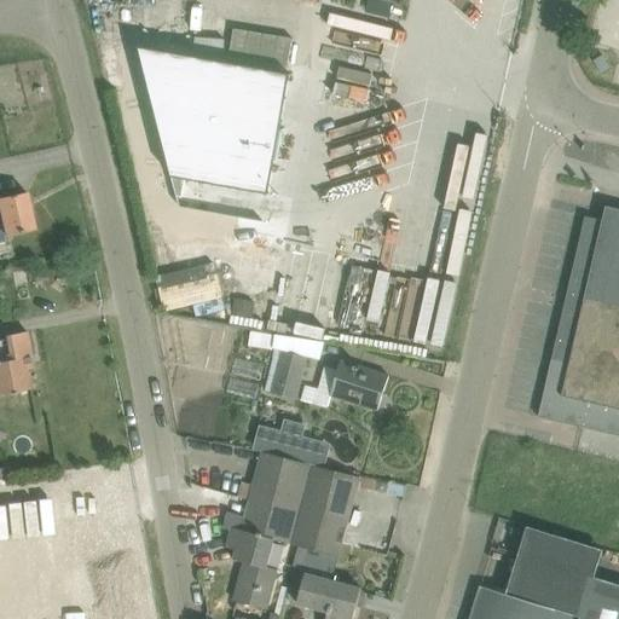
[(293,38),(235,29),(230,58),(289,67),(293,38)]
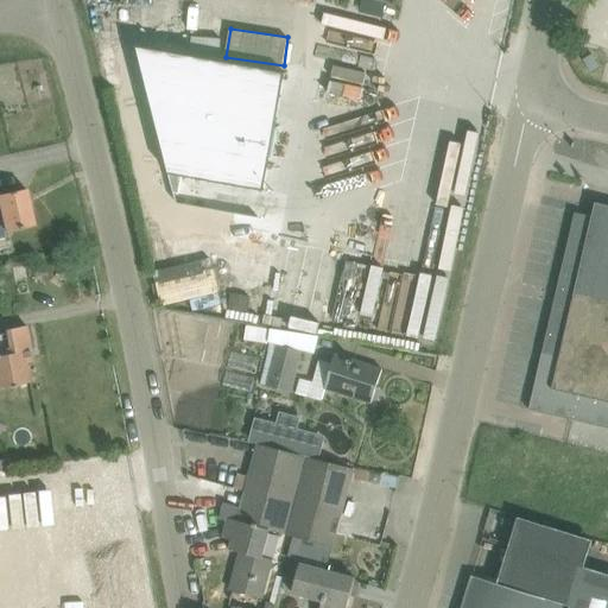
[(170,173),(266,191),(287,73),(138,45),(170,173)]
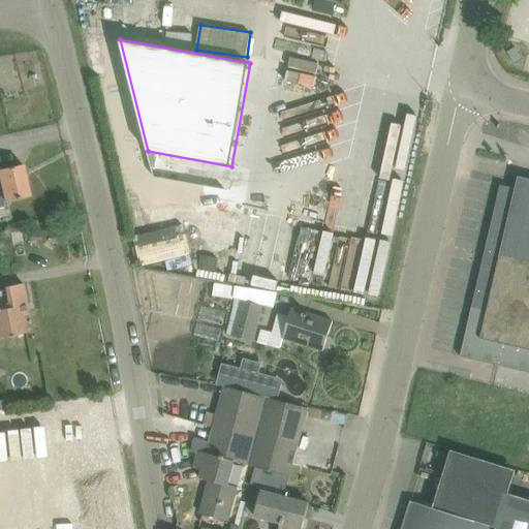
[(0,206),(6,205),(5,200),(30,195),(23,164),(0,168),(0,206)]
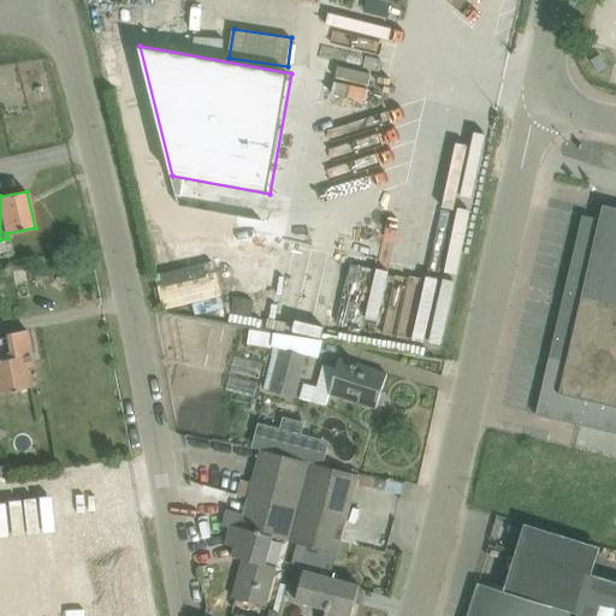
[(537,415),(580,425),(615,432),(615,207),(604,205),(600,219),(584,214),(537,415)]
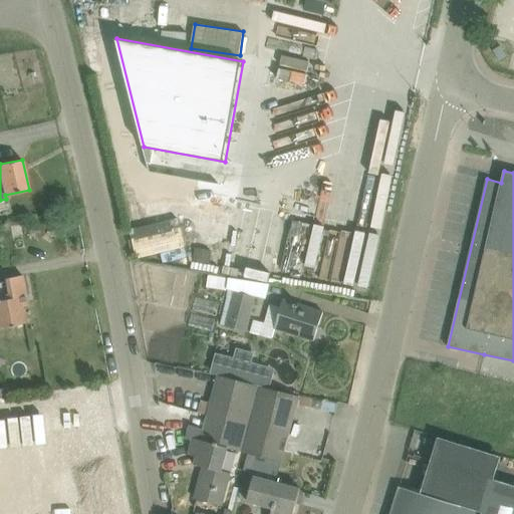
[(187,191),(141,206),(147,225),(193,210),(187,191)]
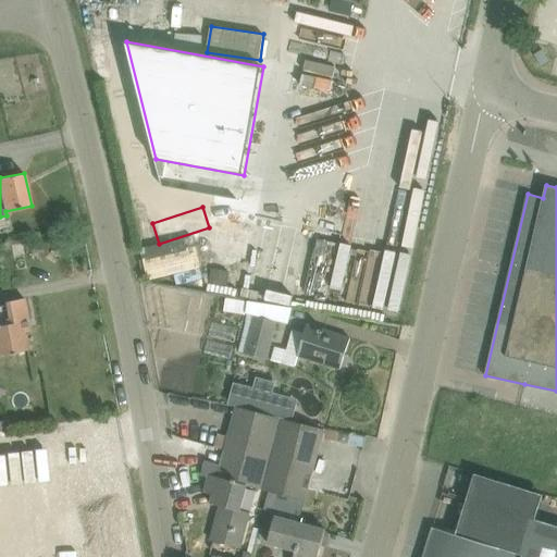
[(193,236),(140,248),(143,259),(144,259),(149,280),(175,274),(177,284),(203,279),(196,245),(195,245),(193,236)]
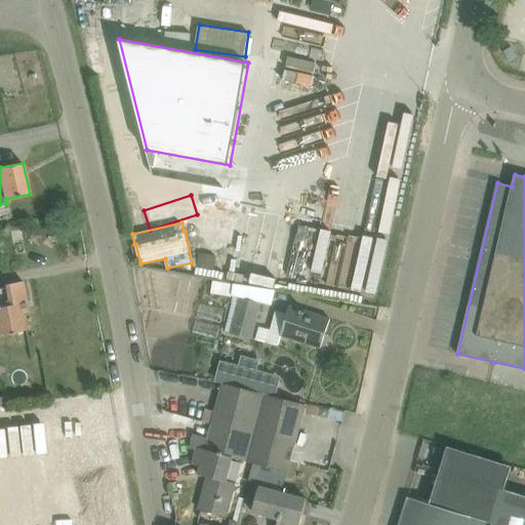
[(0,334),(25,329),(22,313),(29,312),(23,281),(5,284),(5,287),(0,288),(0,334)]
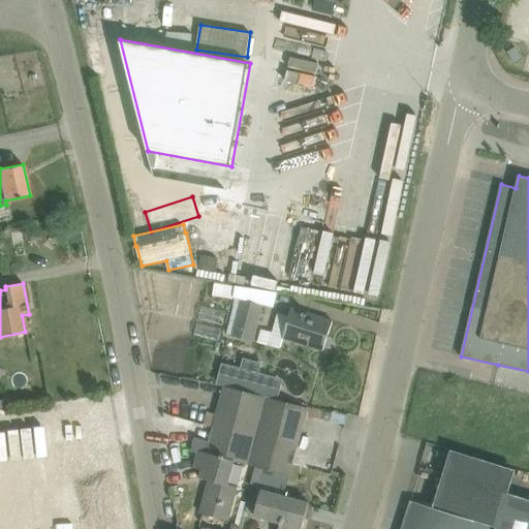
[(254,341),(265,305),(241,299),(231,335),(254,341)]
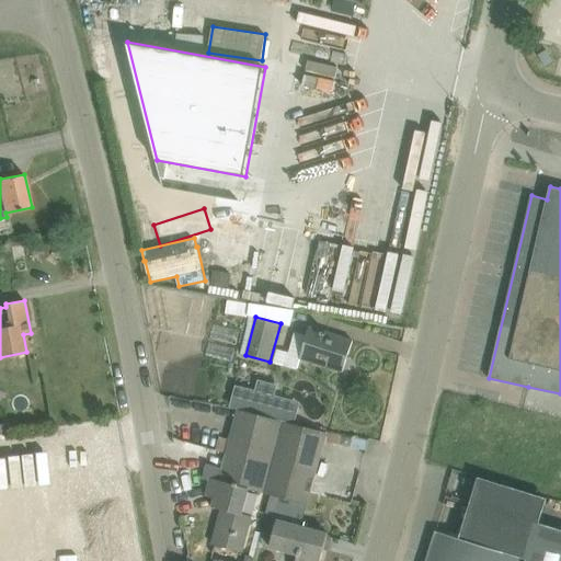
[(308,327),(306,333),(296,331),(286,366),(298,369),(301,358),(344,371),(353,340),(332,333),(308,327)]
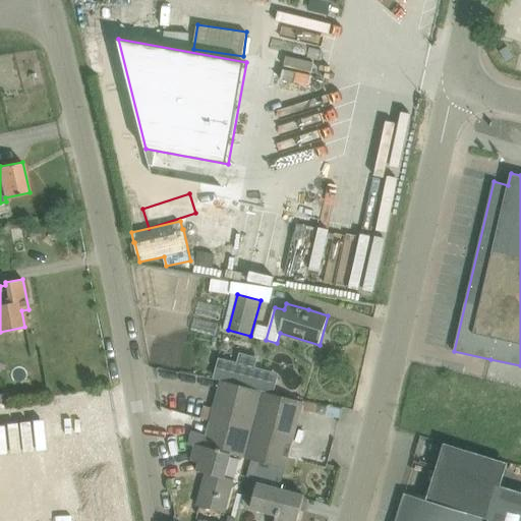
[(274,393),(277,381),(271,370),(255,367),(258,357),(240,352),(238,362),(219,357),(214,378),(274,393)]
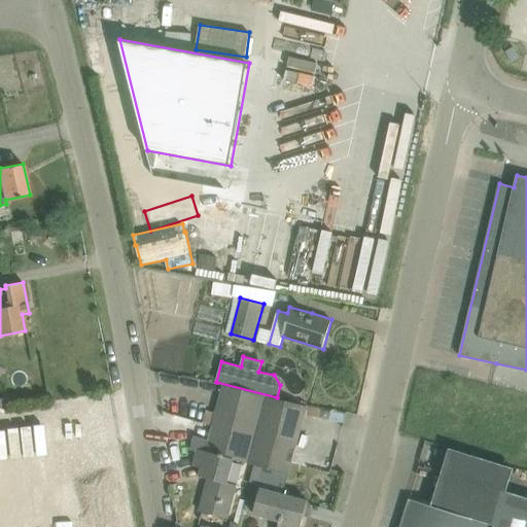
[(307,406),(278,398),(251,391),(224,384),(216,412),(209,440),(202,438),(199,449),(234,459),(235,459),(289,473),(307,406)]
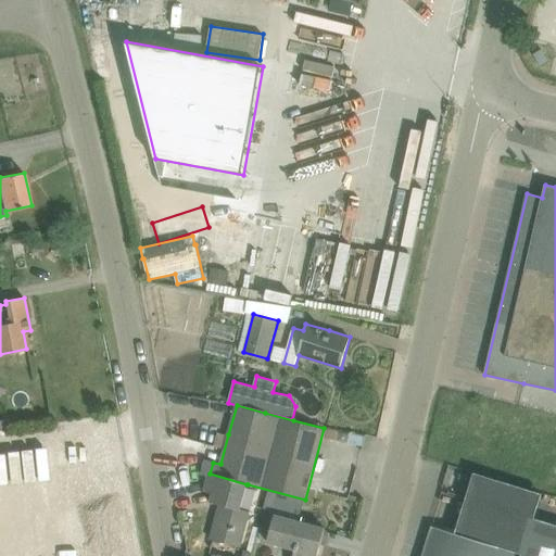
[(0,430),(10,429),(8,419),(0,420),(0,430)]
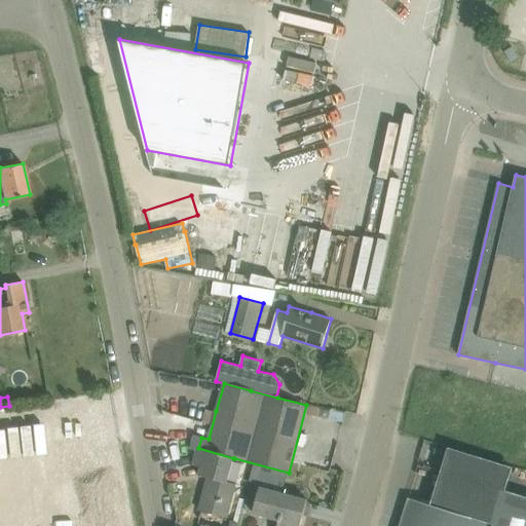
[(329,418),(331,410),(322,408),(321,417),(329,418)]
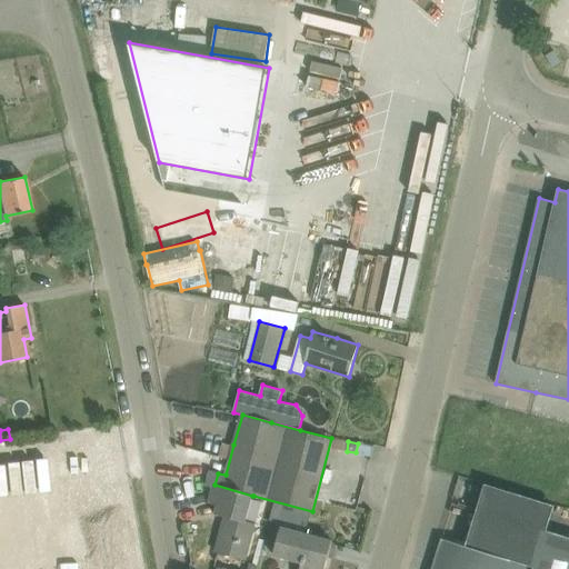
[(220,456),(230,458),(233,445),(223,442),(220,456)]
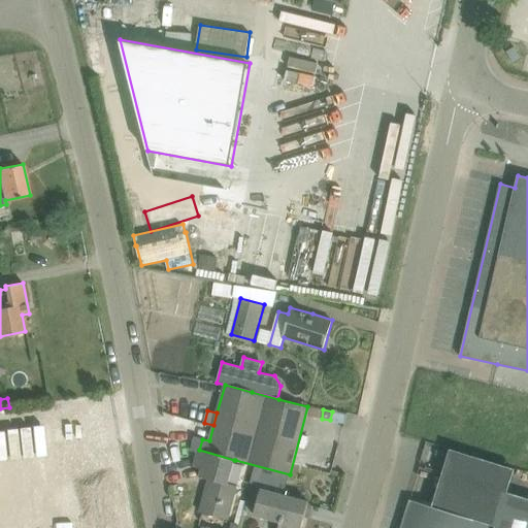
[(229,483),(234,460),(199,450),(194,466),(202,468),(200,476),(209,479),(200,512),(229,520),(238,486),(229,483)]
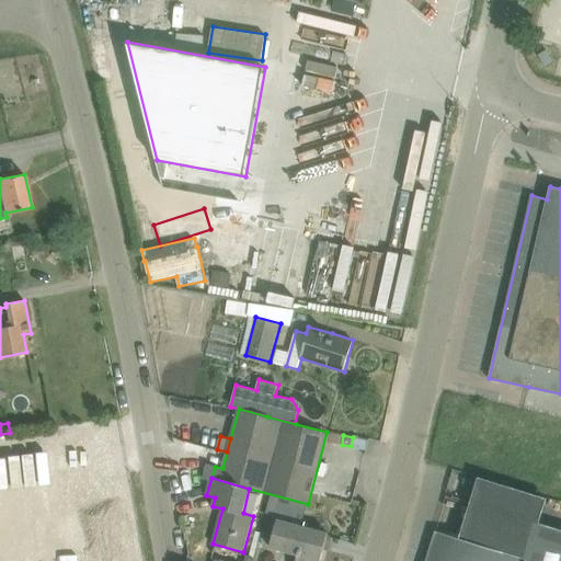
[(297,551),(295,560),(320,560),(329,533),(277,519),(271,545),(297,551)]
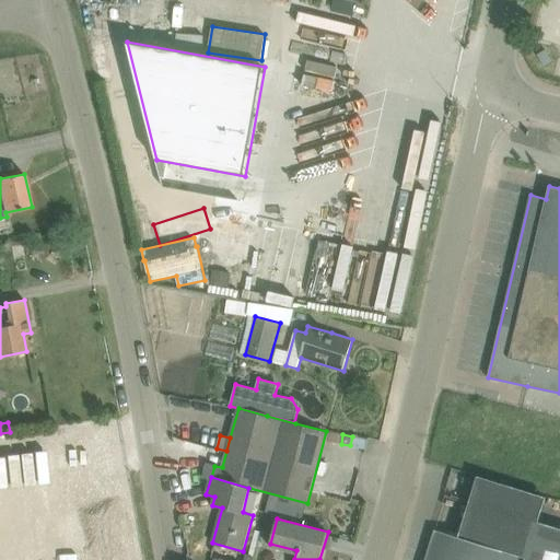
[(559,559),(559,527),(536,521),(524,557),(438,531),(428,559),(559,559)]
